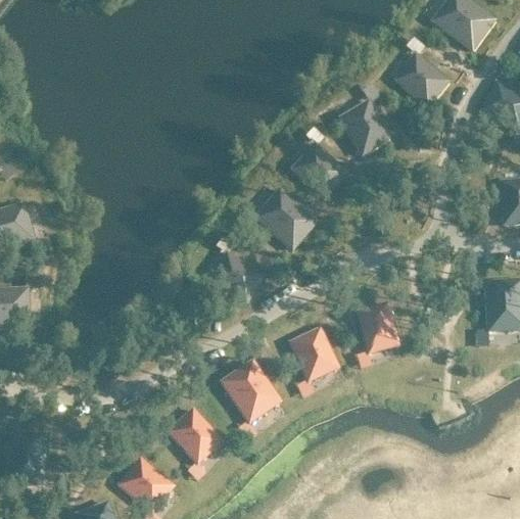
[(451,0),(436,20),(476,50),(500,19),(473,0),(451,0)]
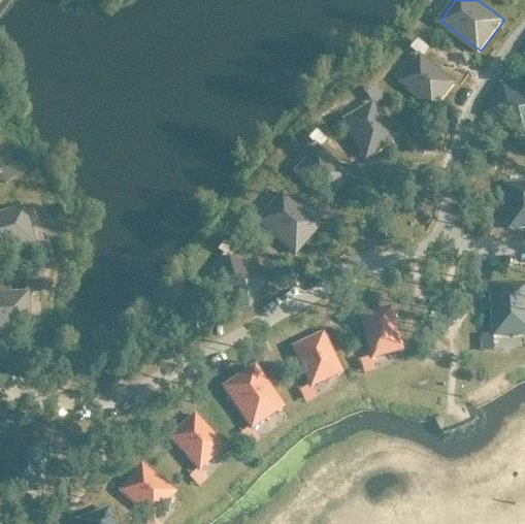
[(401,80),(435,108),(457,82),(423,54),(401,80)]
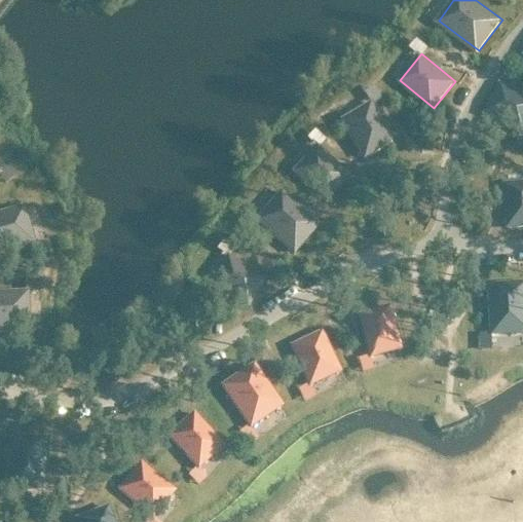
[(522,91),(502,81),(487,111),(522,129),(522,91)]
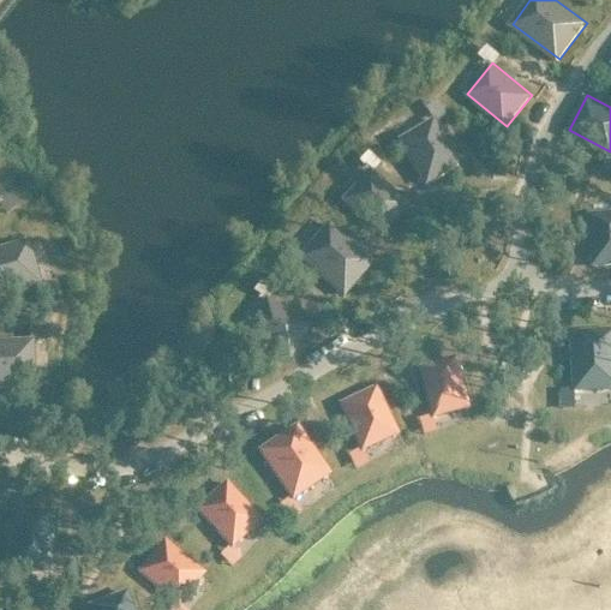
[(401,138),(429,183),(462,162),(436,118),(401,138)]
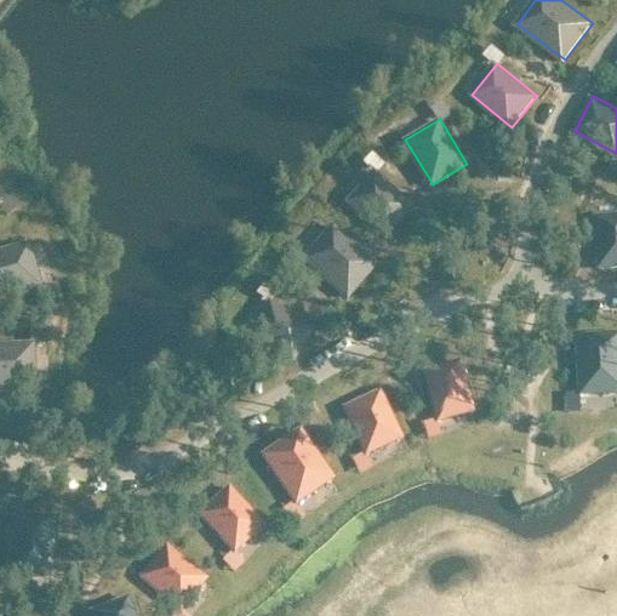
[(349,200),(388,234),(415,205),(376,170),(349,200)]
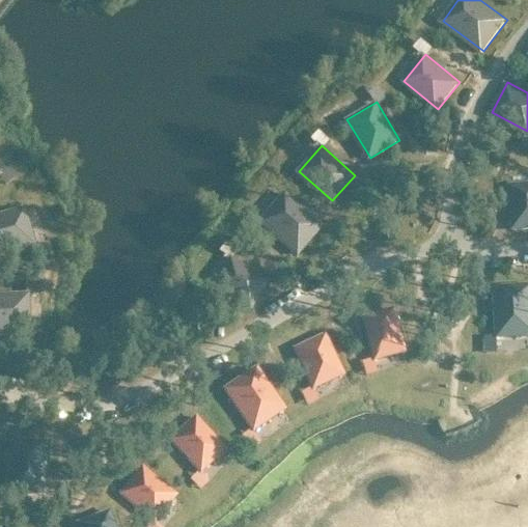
[(527,182),(511,184),(516,228),(527,226),(527,182)]
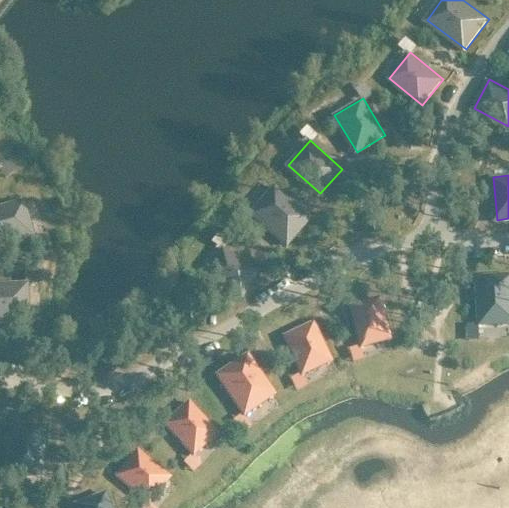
[(252,213),(289,244),(313,216),(276,184),(252,213)]
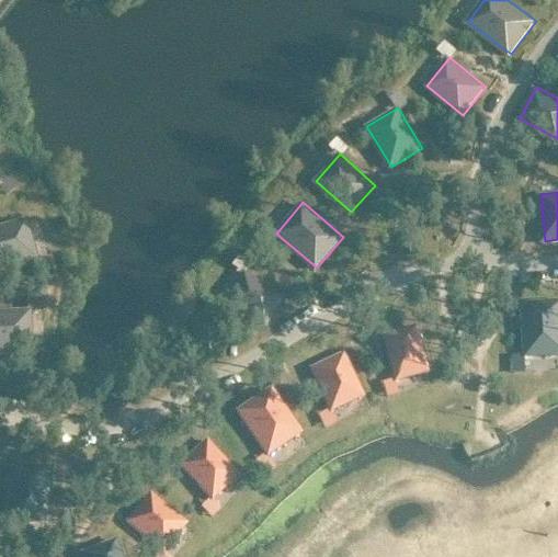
[(27,217),(0,225),(0,268),(38,258),(27,217)]
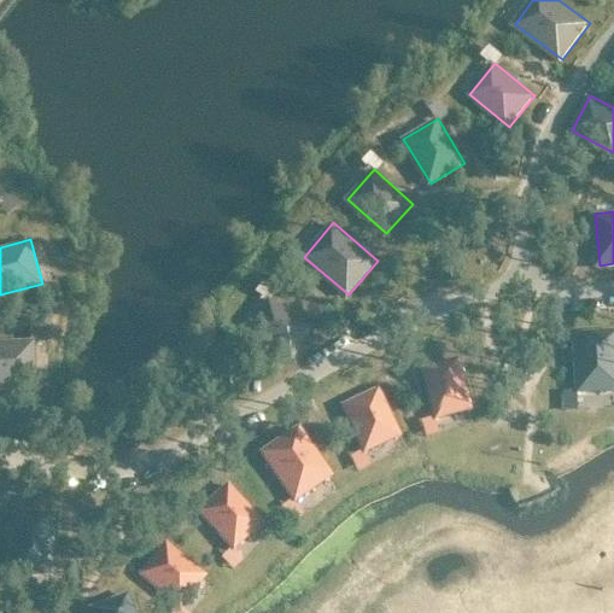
[(250,332),(294,358),(314,325),(270,298),(250,332)]
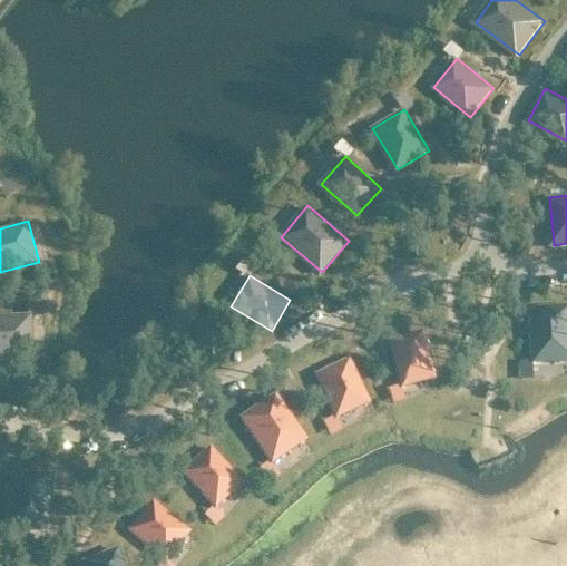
[(566,304),(533,306),(536,361),(566,359),(566,304)]
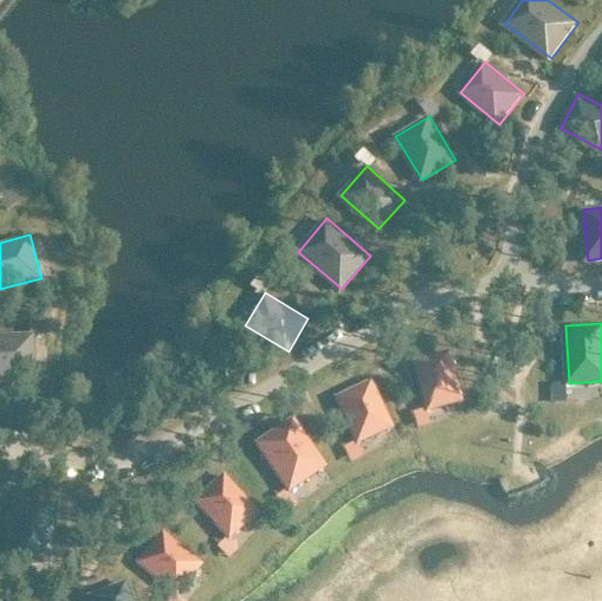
[(34,333),(0,334),(0,379),(37,377),(34,333)]
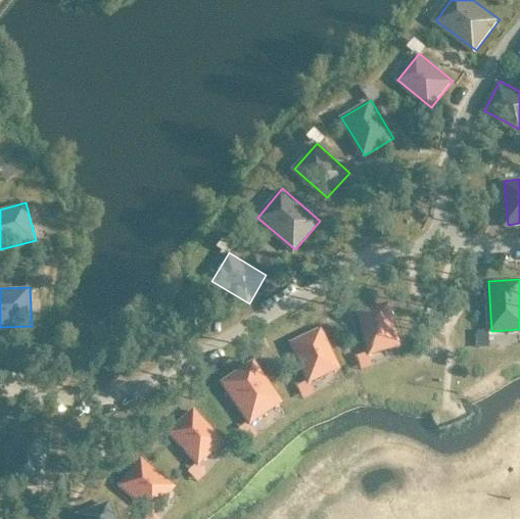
[(403,344),(391,302),(360,312),(371,354),(403,344)]
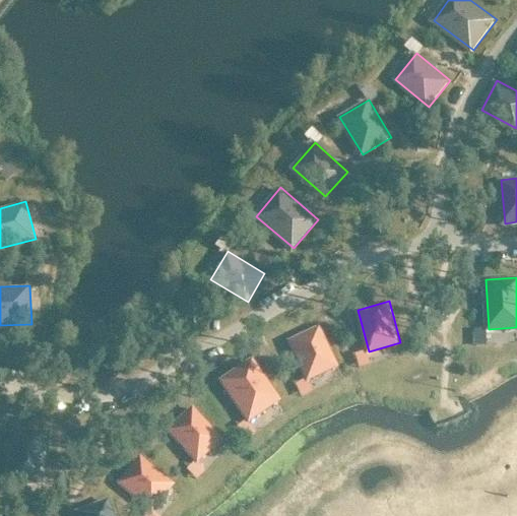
[(338,365),(320,326),(291,339),(309,379),(338,365)]
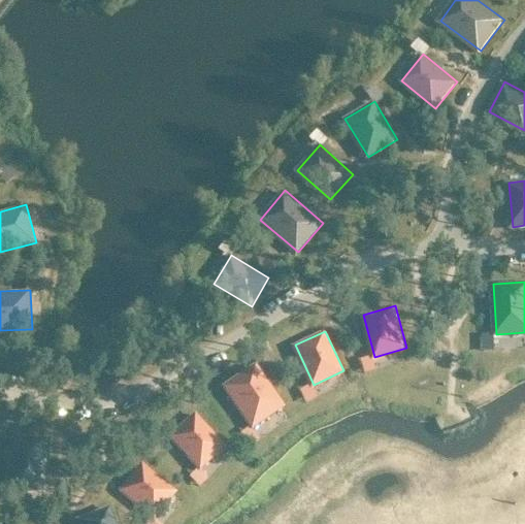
[(286,404),(257,363),(225,385),(254,426),(286,404)]
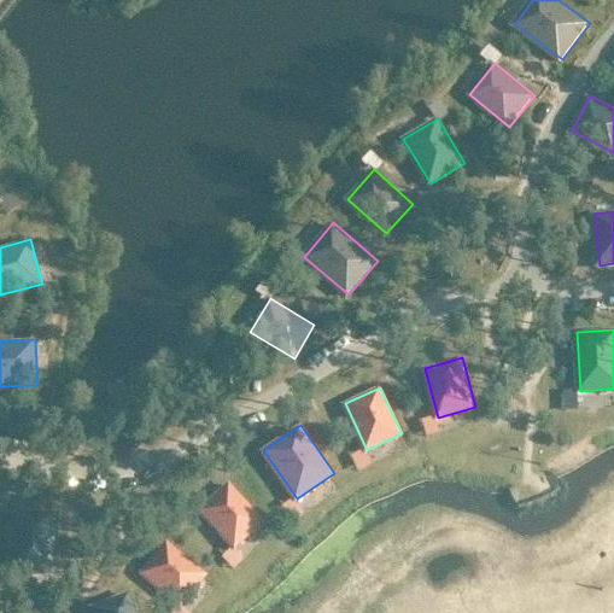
[(265,520),(231,483),(202,509),(235,547),(265,520)]
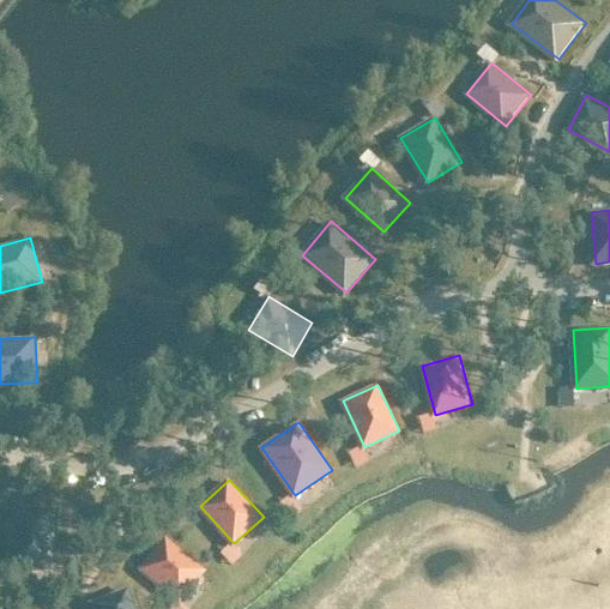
[(54,568),(56,510),(11,508),(10,566),(54,568)]
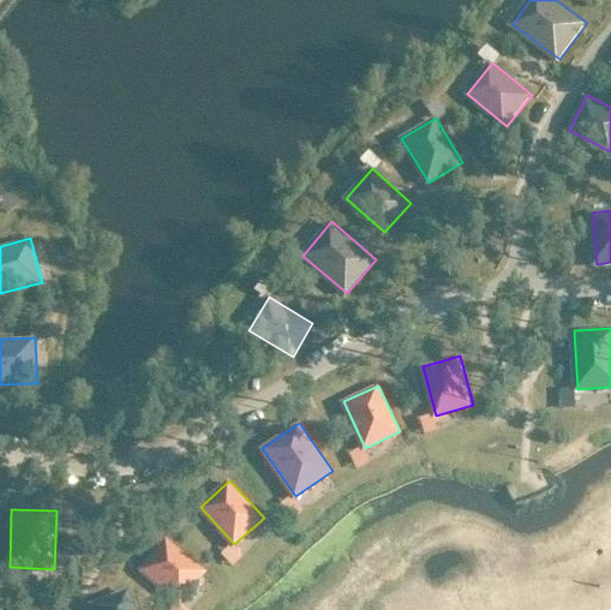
[(207,570),(167,538),(142,569),(181,602),(207,570)]
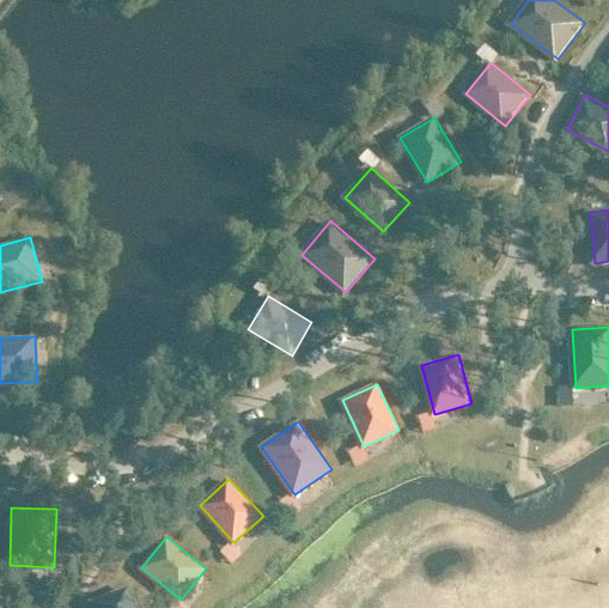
[(135,607),(128,588),(92,601),(93,607),(135,607)]
